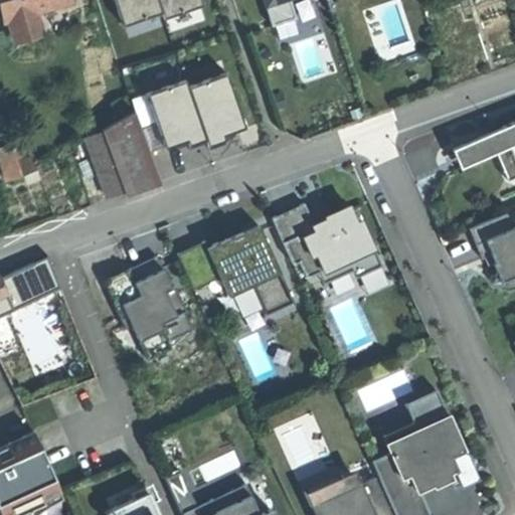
[(0,0),(0,8),(4,22),(9,21),(15,43),(41,35),(34,14),(70,3),(69,0),(0,0)]
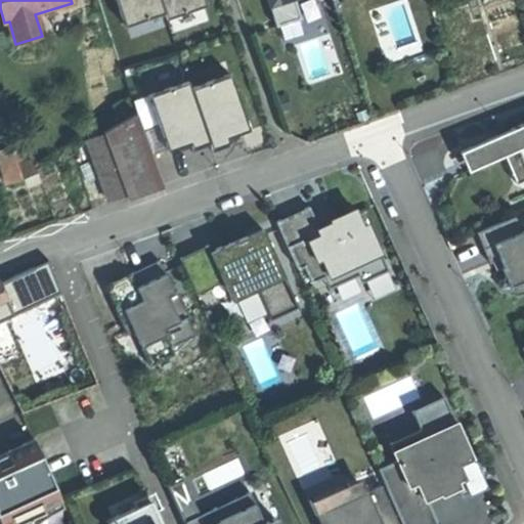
[(150,0),(147,1),(149,8),(165,52),(229,28),(217,0),(150,0)]
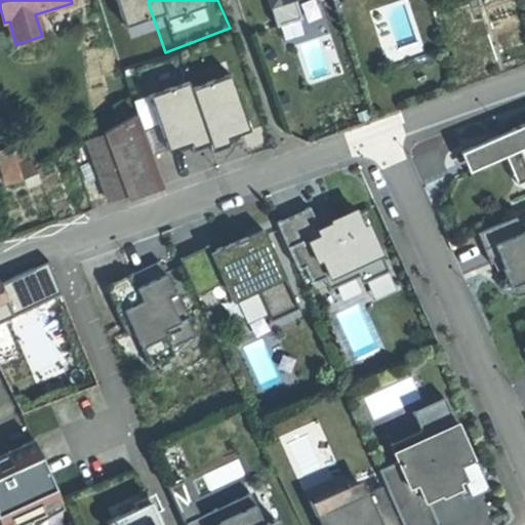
[(301,18),(295,0),(282,0),(270,4),(277,27),(301,18)]
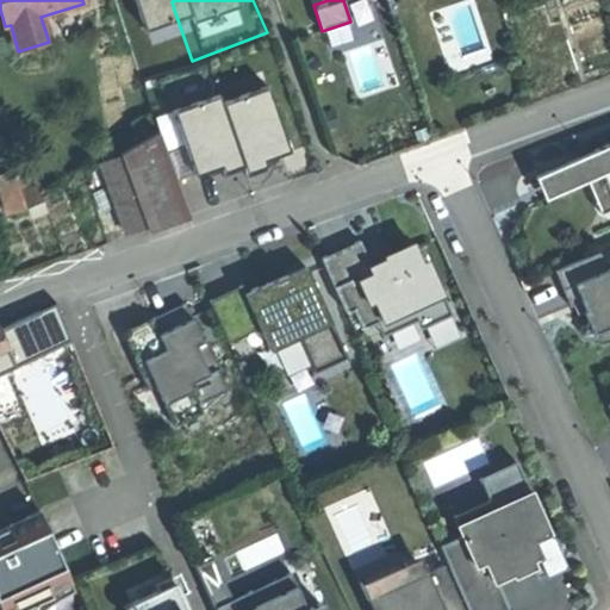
[(187,117),(181,105),(173,106),(162,74),(144,80),(155,113),(160,129),(187,117)]
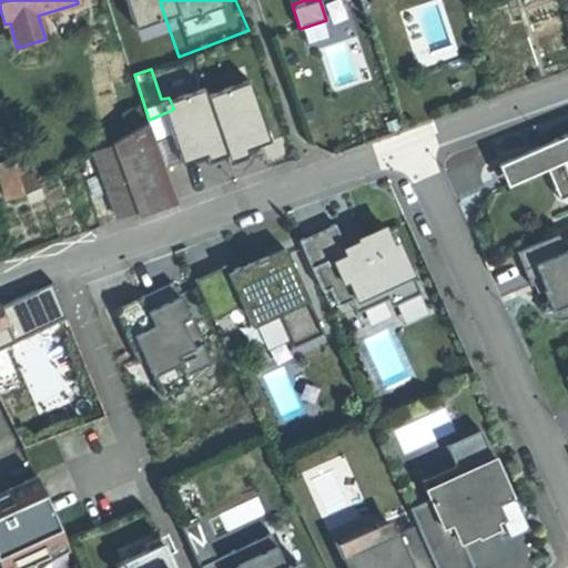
[(138,214),(178,201),(149,123),(113,143),(114,146),(137,210),(138,214)]
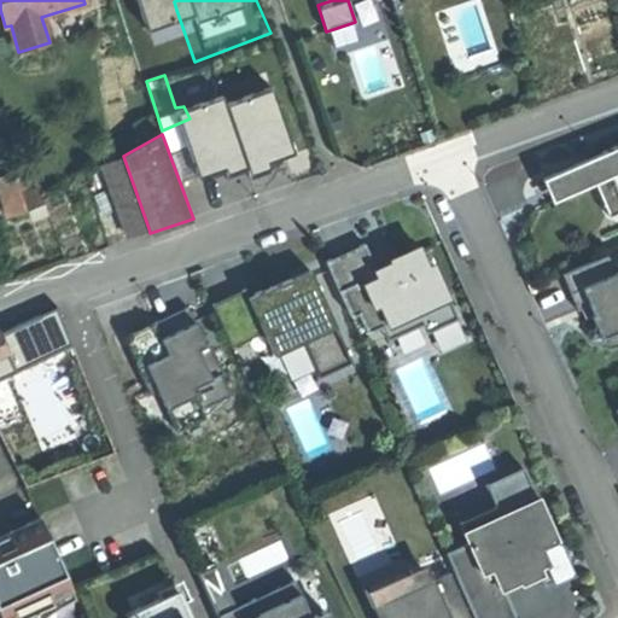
[(617,145),(573,164),(575,167),(586,162),(595,182),(611,175),(617,191),(617,145)]
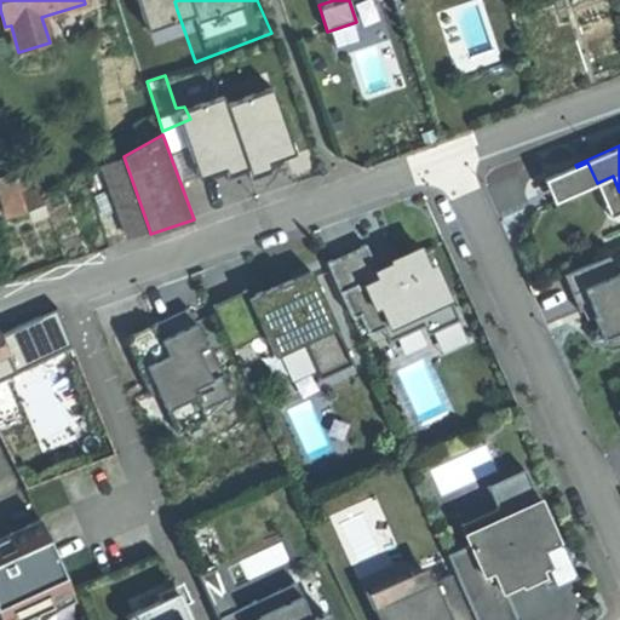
[(103,168),(130,236),(149,229),(125,160),(103,168)]
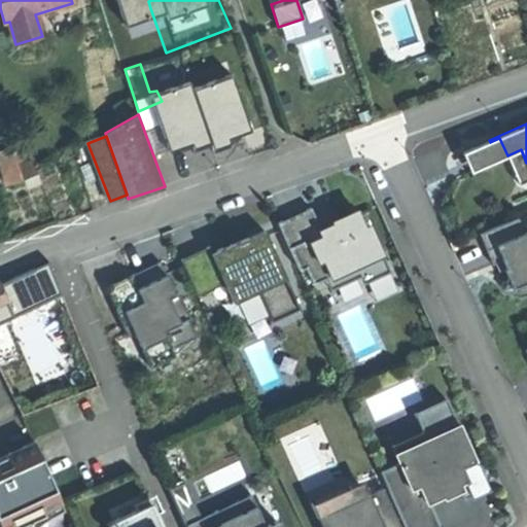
[(469,172),(507,155),(499,138),(490,142),(489,140),(464,150),(469,172)]
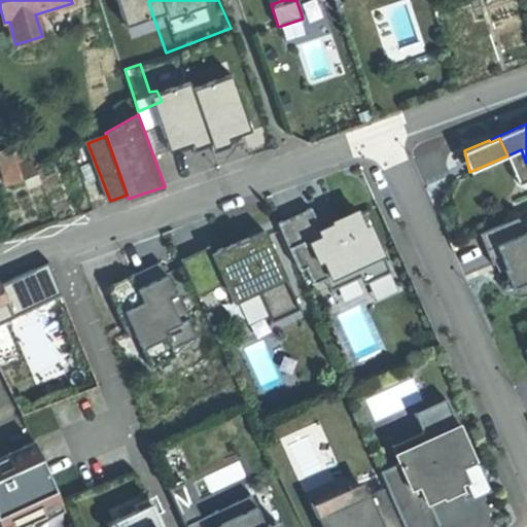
[(0,151),(0,164),(6,185),(23,179),(35,176),(34,173),(26,144),(13,150),(13,147),(0,151)]
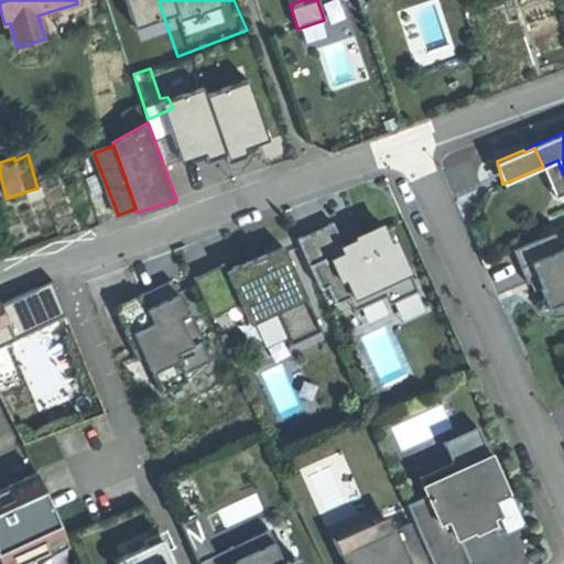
[(320,228),(297,238),(321,289),(327,286),(335,304),(354,295),(358,305),(388,292),(391,300),(416,288),(396,241),(389,243),(381,228),(344,245),(333,223),(320,228)]
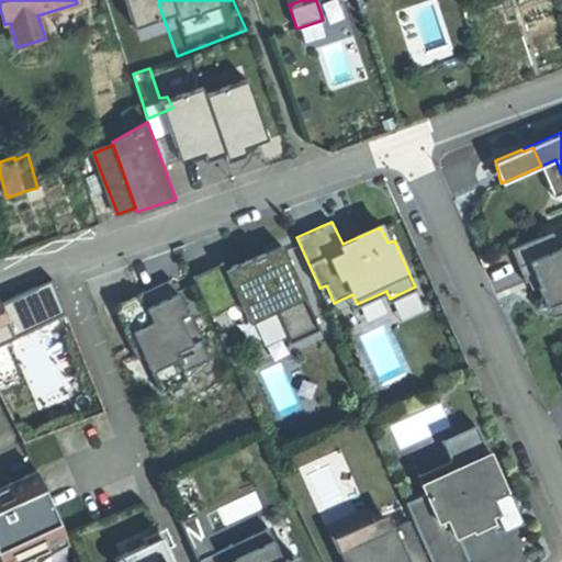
[(551,232),(510,249),(524,282),(536,278),(542,295),(537,310),(544,316),(553,318),(561,316),(561,315),(561,247),(558,249),(551,232)]
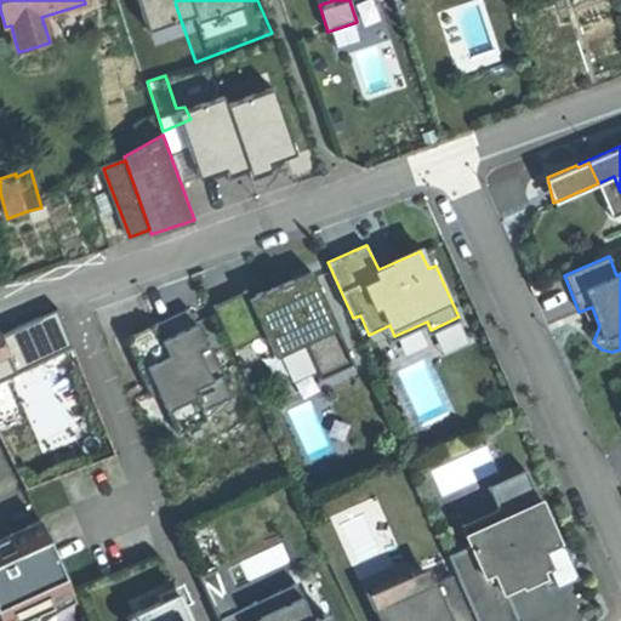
[(312,273),(292,281),(289,288),(266,298),(262,294),(250,298),(248,291),(212,307),(232,349),(265,334),(275,357),(305,343),(320,380),(353,364),(337,329),(312,273)]
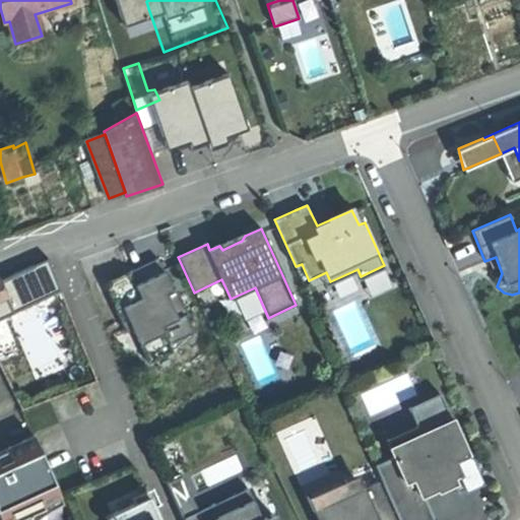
[(231,241),(219,246),(222,250),(242,241),(245,236),(244,235),(231,241)]
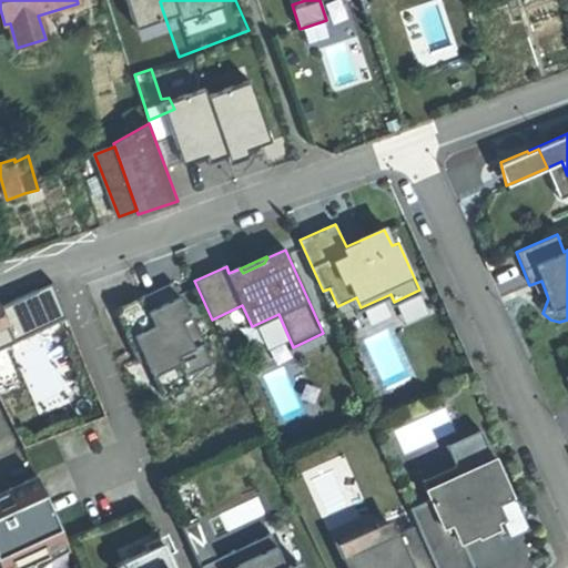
[(189,317),(173,283),(141,297),(143,303),(123,313),(120,322),(138,364),(145,359),(163,398),(190,385),(185,376),(211,364),(202,345),(205,343),(192,315),(189,317)]
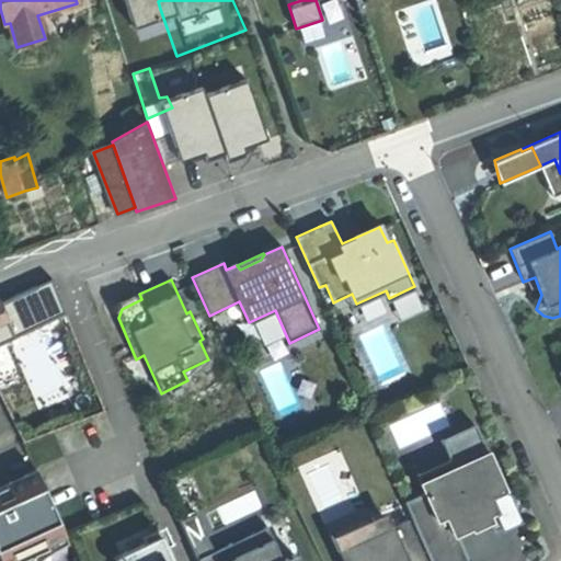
[(441,441),(448,459),(482,443),(474,425),(441,441)]
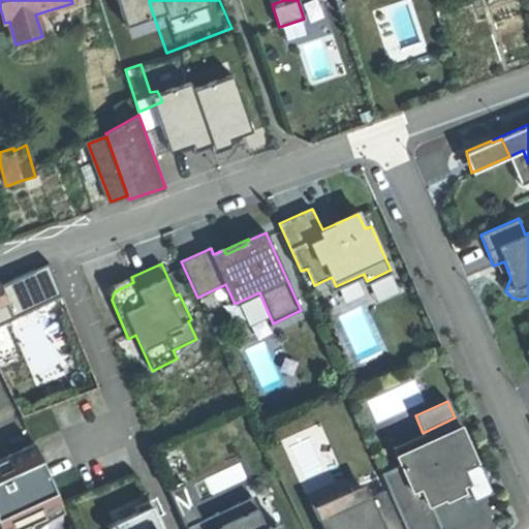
[(455,417),(423,433),(427,440),(396,455),(400,465),(381,473),(405,528),(439,528),(429,504),(443,498),(444,500),(461,493),(465,502),(489,491),(475,460),(474,460),(455,417)]
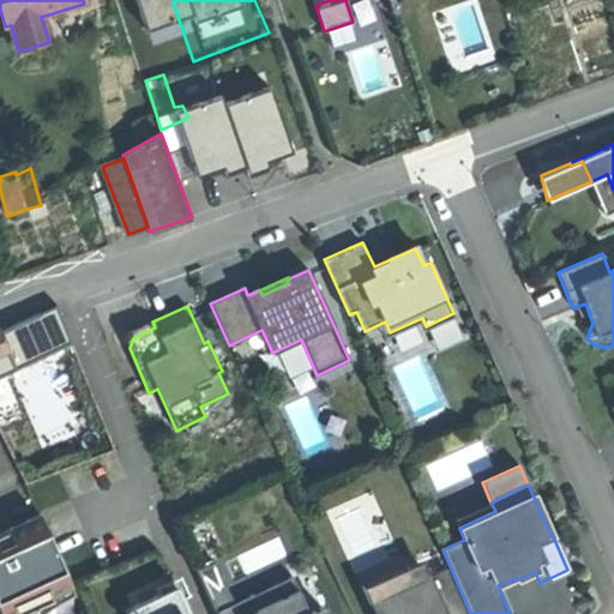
[(456,519),(459,528),(495,511),(491,503),(456,519)]
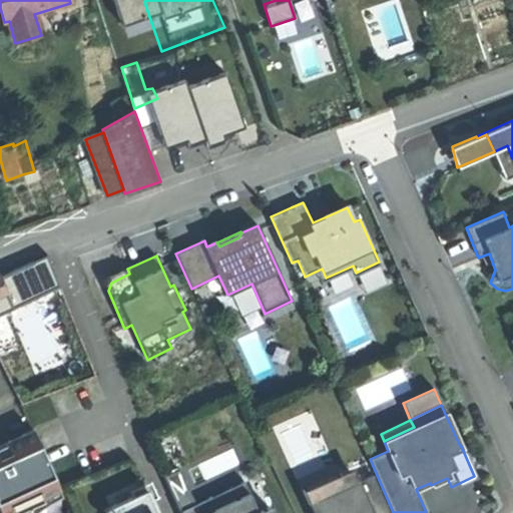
[(33,430),(0,445),(0,512),(19,512),(44,502),(42,497),(60,488),(33,430)]
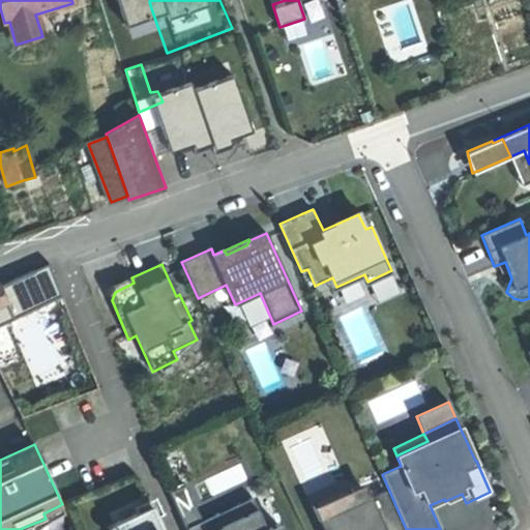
[(322,529),(330,529),(325,517),(385,491),(379,477),(312,506),(322,529)]
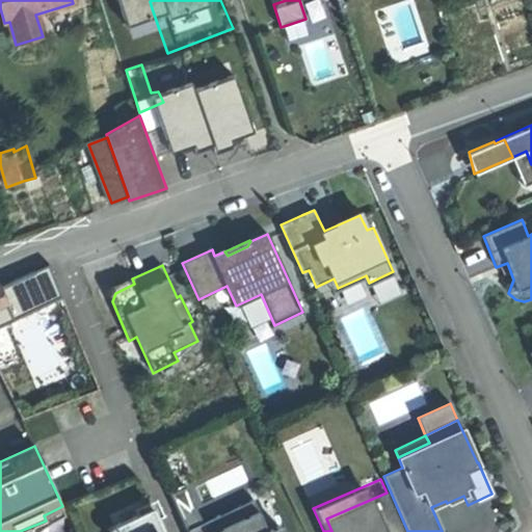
[(403,531),(387,493),(326,519),(331,531),(403,531)]
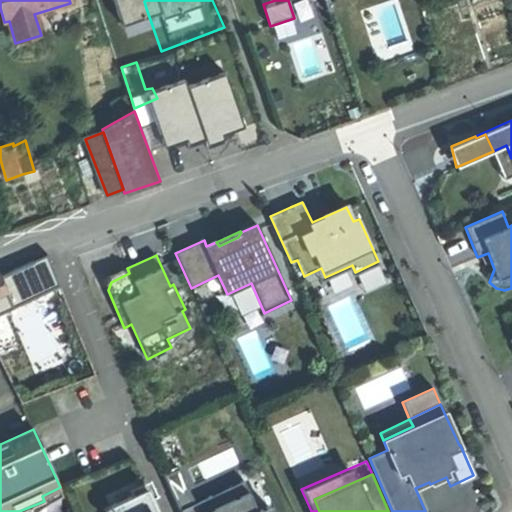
[(60,487),(42,496),(44,501),(19,511),(37,511),(64,497),(60,487)]
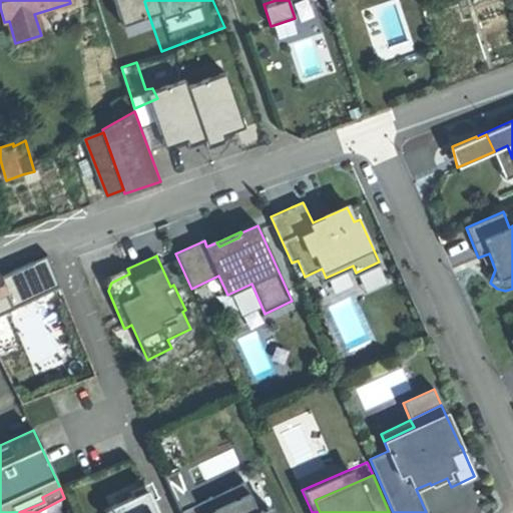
[(181,512),(272,512),(270,508),(259,512),(258,512),(248,493),(216,508),(211,497),(180,511),(181,512)]
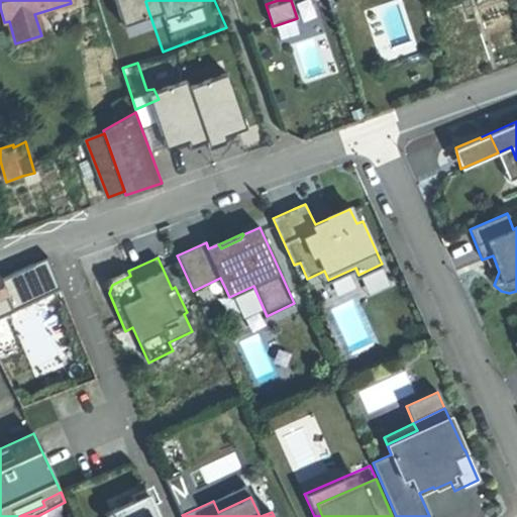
[(111,511),(99,516),(160,516),(152,502),(138,508),(134,499),(110,510),(111,511)]
